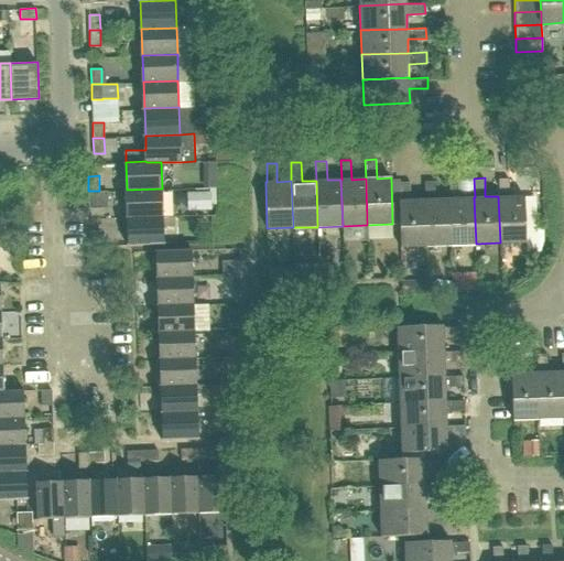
[(498,196),(500,243),(527,241),(524,195),(510,196),(509,177),(498,177),(499,196),(498,196)]
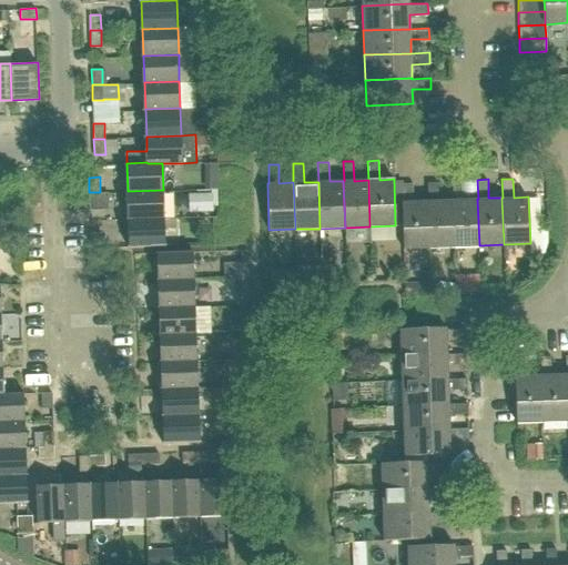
[(479,245),(477,199),(464,199),(463,180),(452,181),(453,200),(454,245),(479,245)]
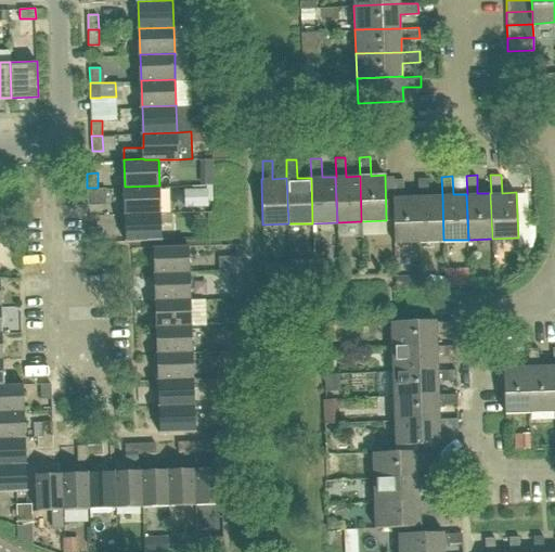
[(443,240),(442,195),(428,195),(428,177),(417,178),(418,195),(417,195),(420,241),(443,240)]
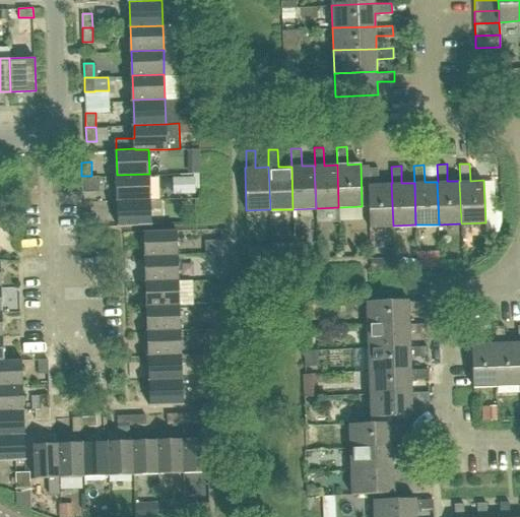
[(393,225),(391,183),(379,184),(378,167),(369,167),(369,184),(368,184),(369,227),(393,225)]
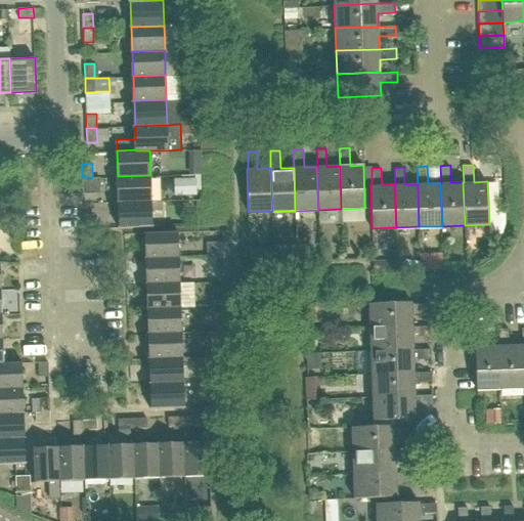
[(119,202),(151,200),(150,175),(118,176),(119,202)]
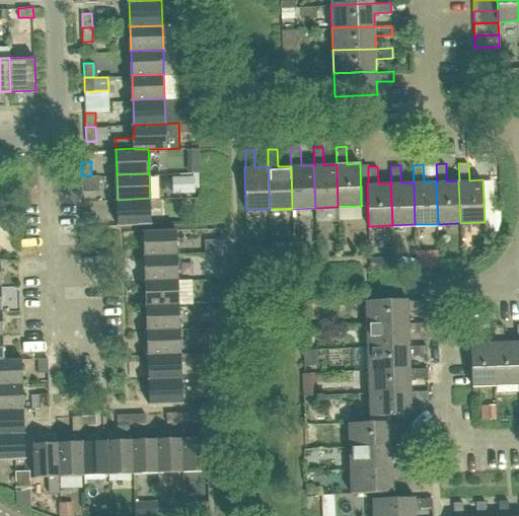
[(96,175),(81,175),(82,190),(96,190),(96,175)]
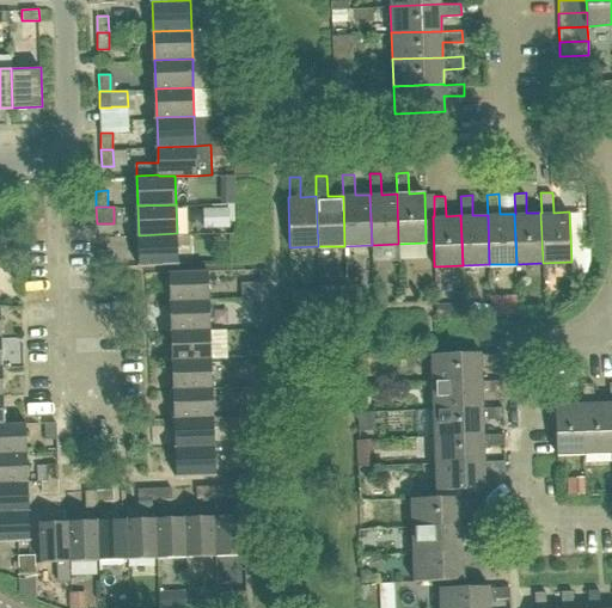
[(140,264),(178,263),(177,233),(139,235),(140,264)]
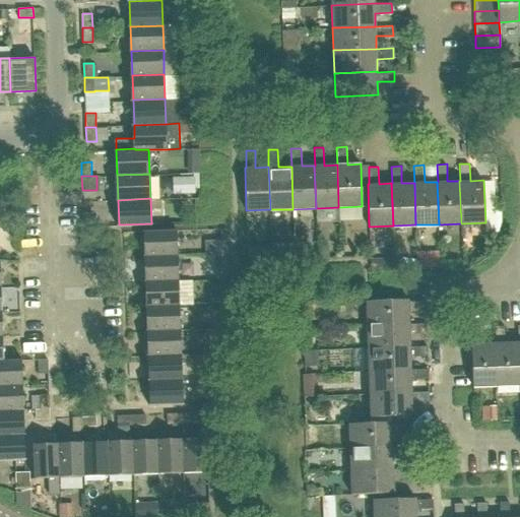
[(83,227),(93,227),(92,212),(82,212),(83,227)]
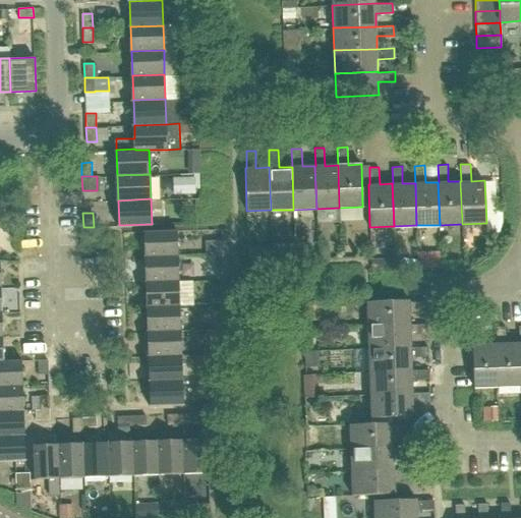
[(145,256),(178,255),(177,230),(143,231),(145,256)]
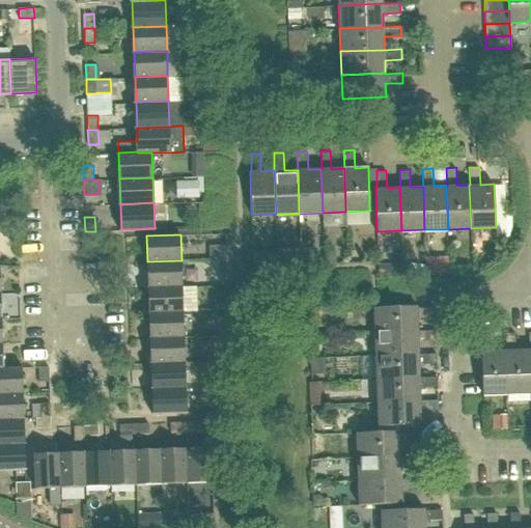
[(223,258),(232,258),(232,244),(222,244),(223,258)]
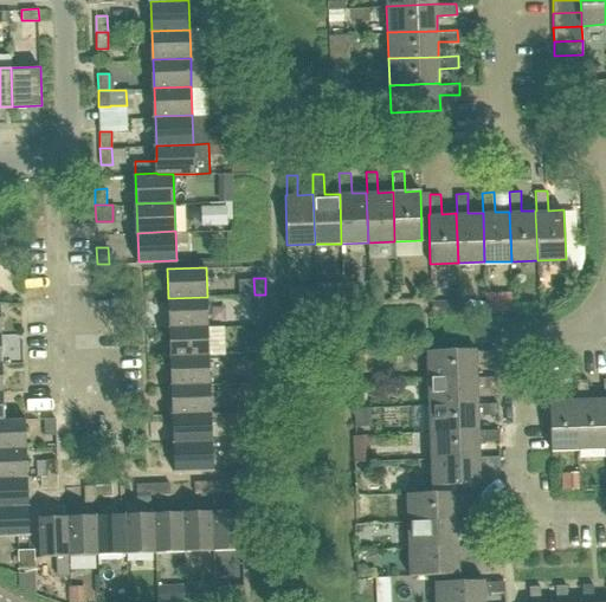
[(265,295),(255,295),(255,311),(265,311),(265,295)]
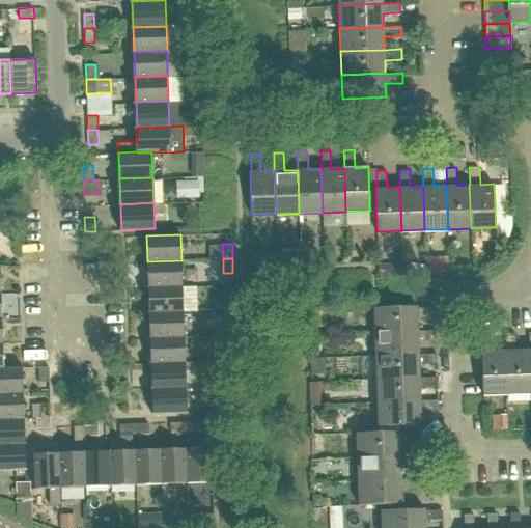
[(148,286),(183,285),(182,260),(147,261),(148,286)]
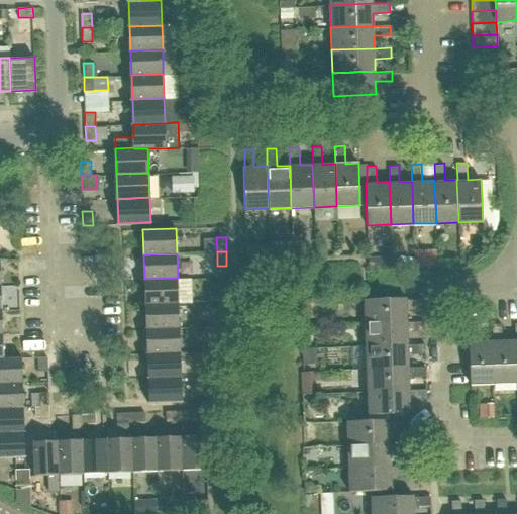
[(144,304),(178,302),(178,278),(144,279),(144,304)]
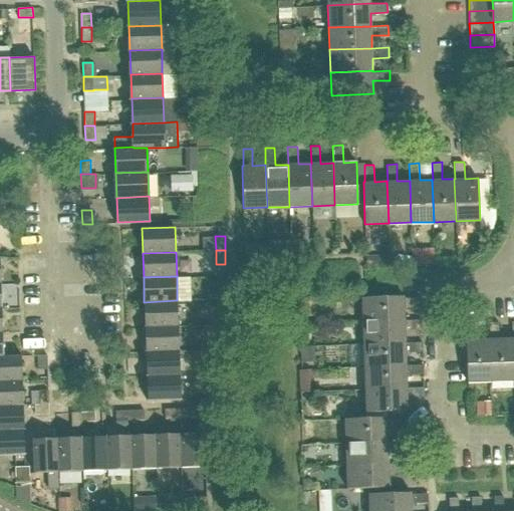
[(218,299),(227,299),(226,285),(217,285),(218,299)]
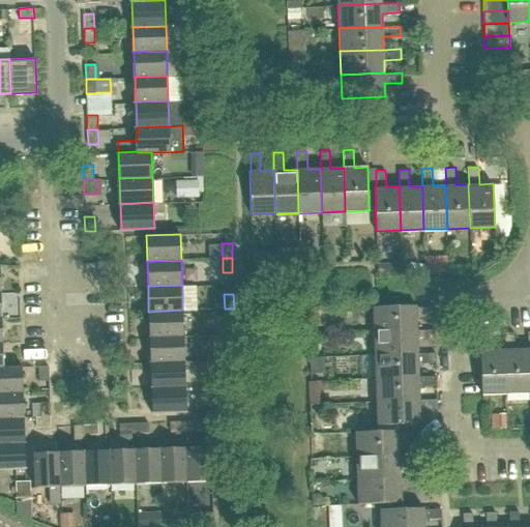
[(374,330),(417,328),(417,316),(435,315),(434,305),(417,306),(416,304),(373,305),(374,330)]
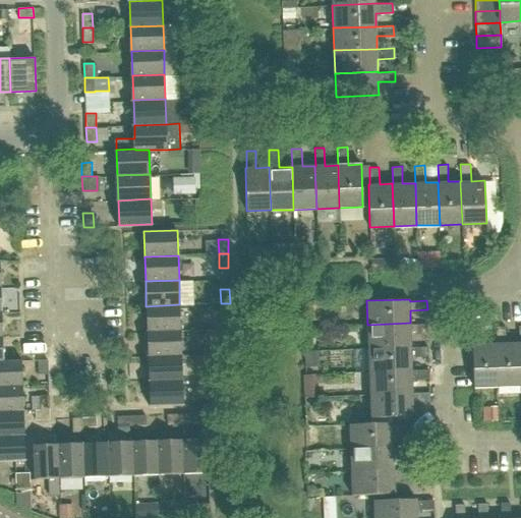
[(221,318),(230,318),(230,303),(221,303),(221,318)]
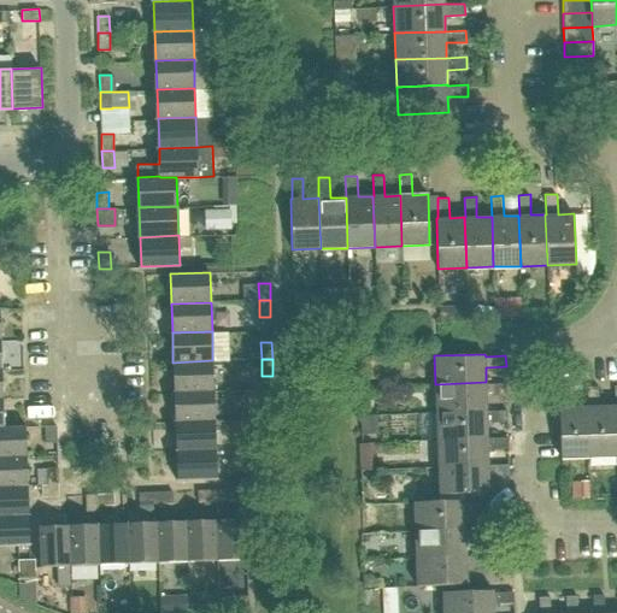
[(174,392),(213,390),(212,360),(172,363),(174,392)]
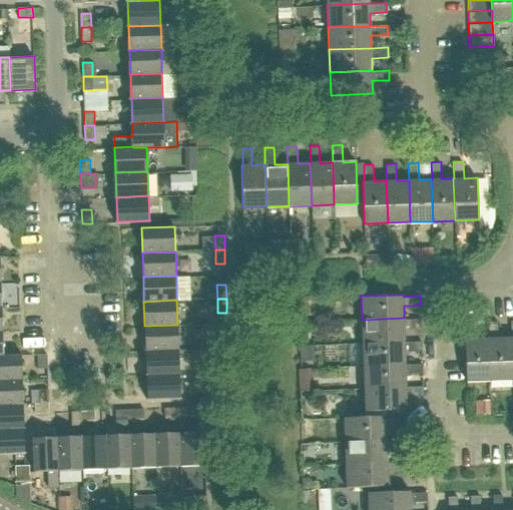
[(363,342),(405,341),(405,328),(421,328),(421,318),(404,319),(404,318),(362,320),(363,342)]
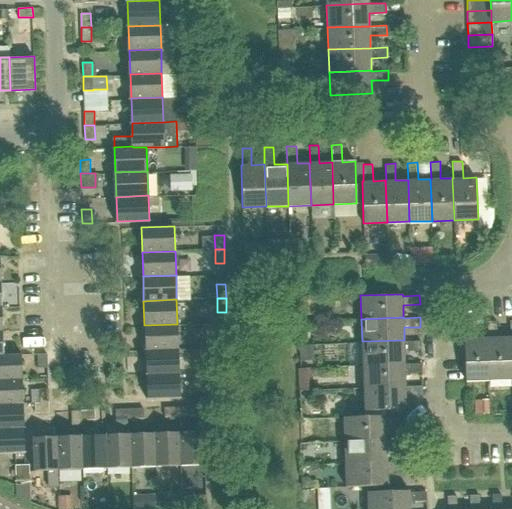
[(511,378),(509,336),(497,336),(497,319),(487,320),(488,337),(487,337),(489,379),(511,378)]
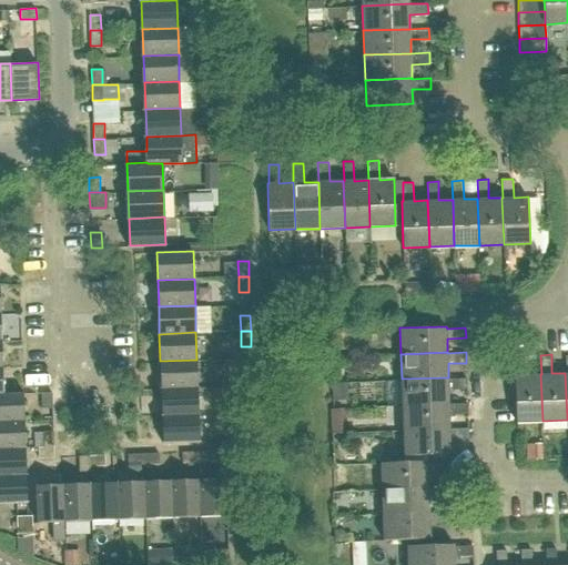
[(543,421),(540,374),(527,374),(526,355),(516,356),(517,374),(515,374),(517,422),(543,421)]
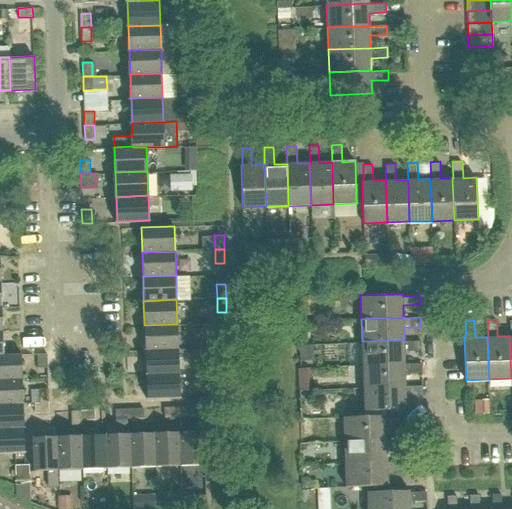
[(145,349),(178,348),(177,324),(144,325),(145,349)]
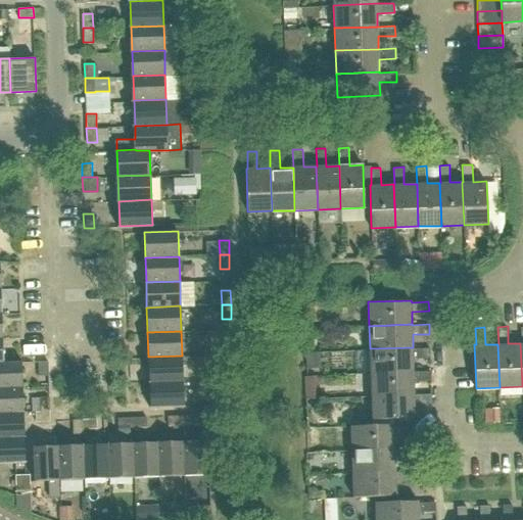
[(223,355),(232,353),(232,339),(223,340),(223,355)]
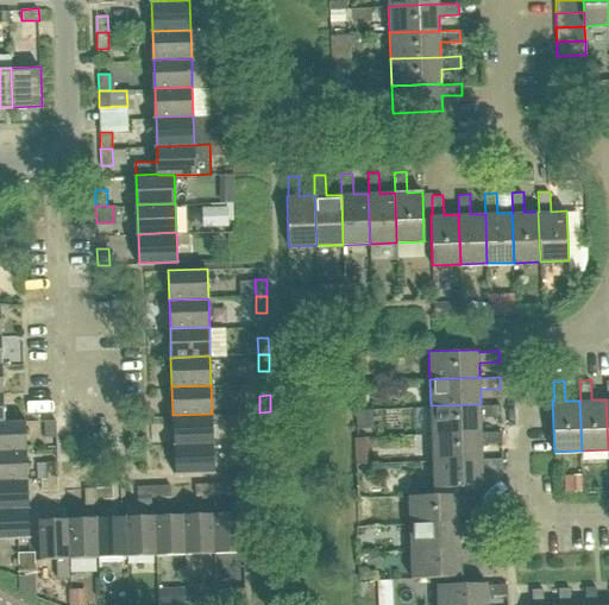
[(537,403),(521,403),(520,420),(535,421),(537,403)]
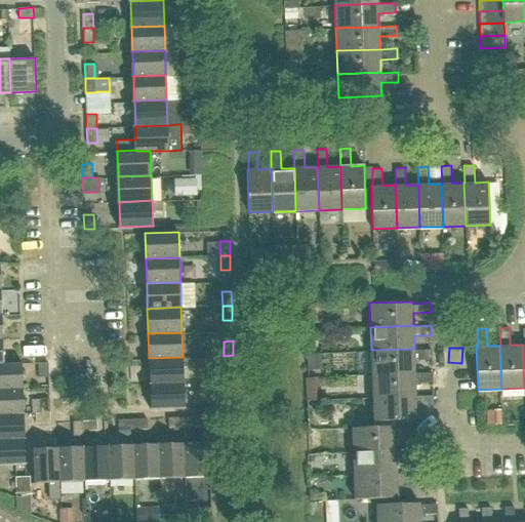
[(372,373),(415,371),(414,359),(432,358),(432,349),(414,349),(371,350),(372,373)]
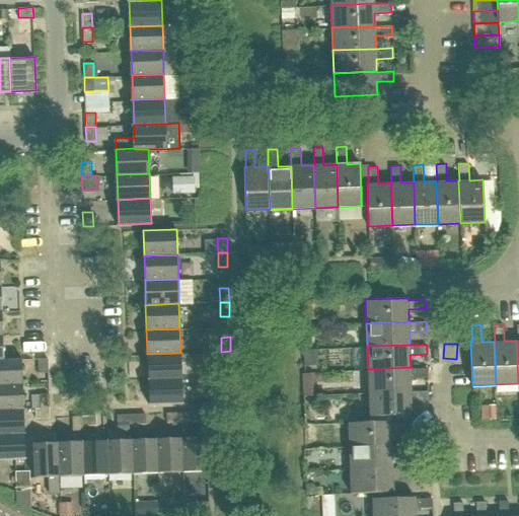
[(230,351),(221,352),(222,366),(231,365),(230,351)]
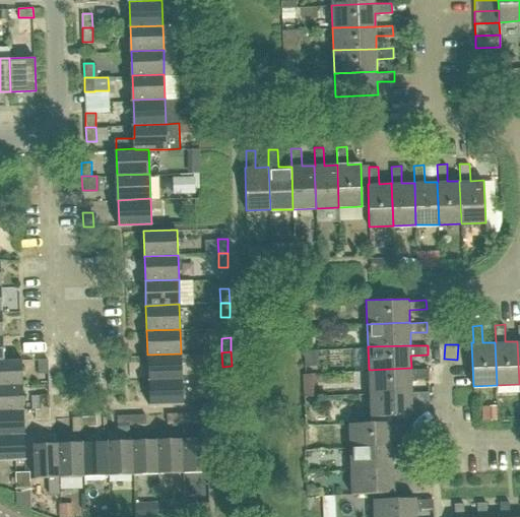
[(148,380),(182,378),(181,353),(147,354),(148,380)]
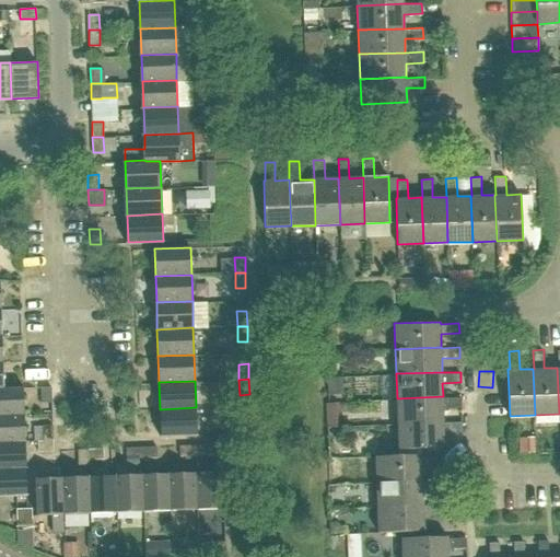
[(41,401),(51,401),(50,385),(41,385),(41,401)]
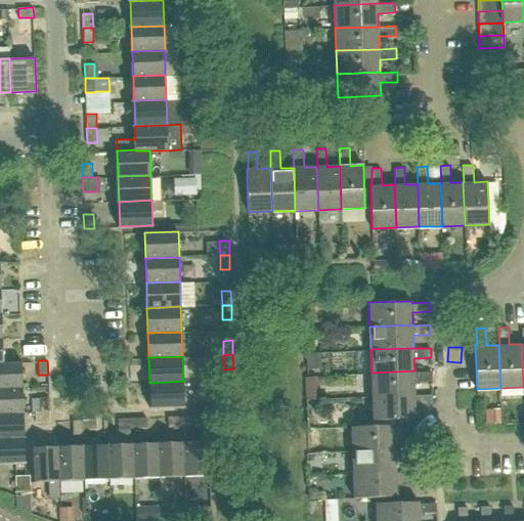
[(0,387),(23,387),(22,361),(3,362),(0,362),(0,387)]
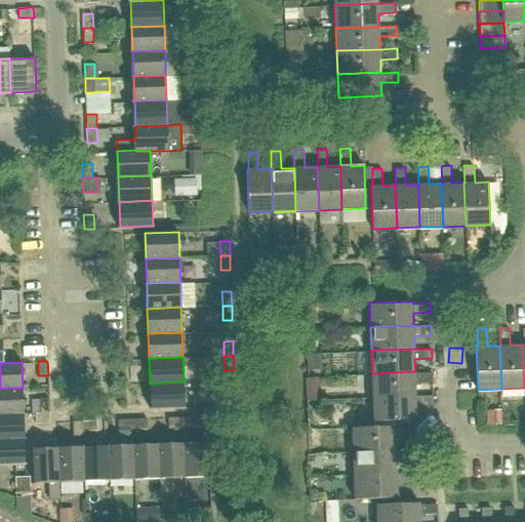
[(373,396),(416,394),(415,382),(433,380),(433,371),(415,372),(415,371),(372,373),(373,396)]
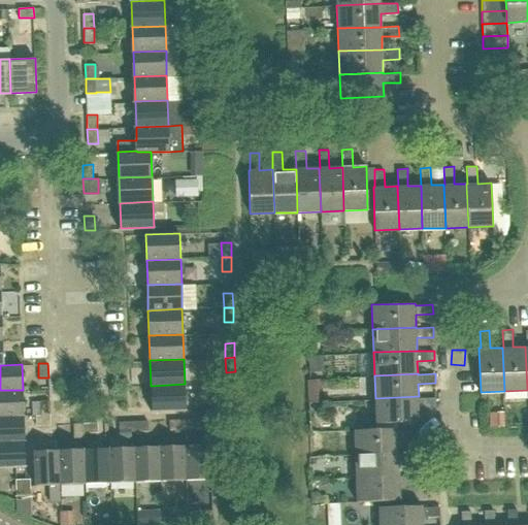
[(319,382),(307,382),(306,402),(318,403),(319,382)]
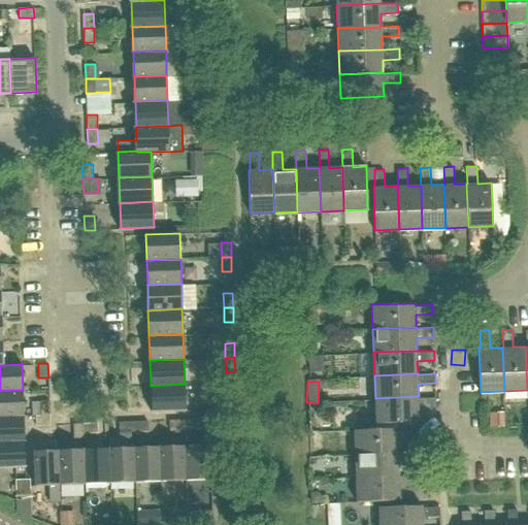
[(185,384),(151,386),(152,412),(186,411),(185,384)]
